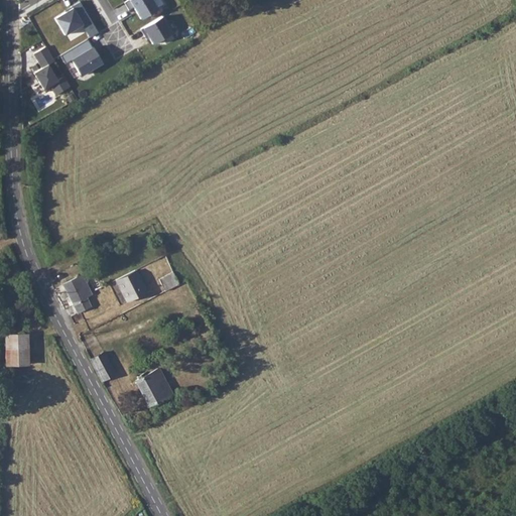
[(56,16),(71,40),(87,31),(91,37),(100,31),(82,0),(56,16)]
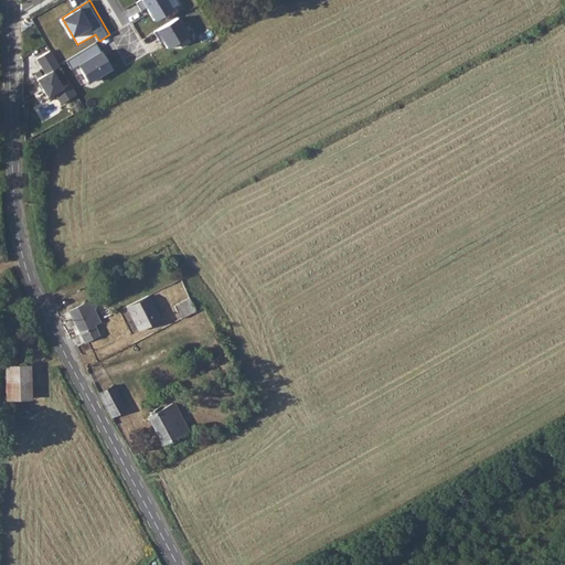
[(142,0),(152,20),(174,10),(169,0),(142,0)]
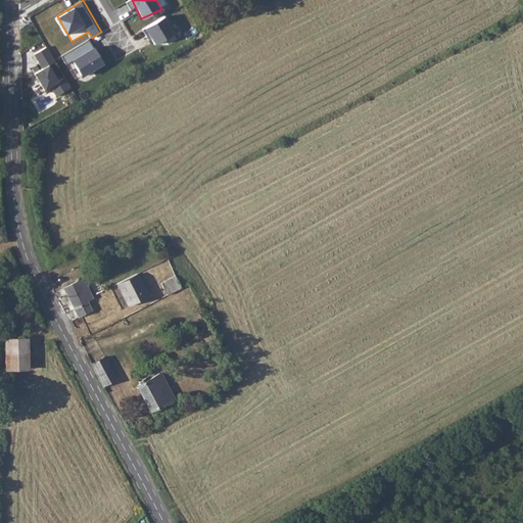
[(155,45),(177,32),(165,14),(144,28),(155,45)]
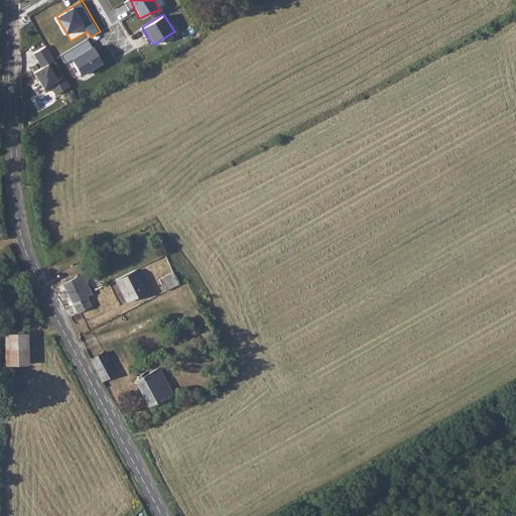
[(89,37),(61,54),(78,80),(105,62),(89,37)]
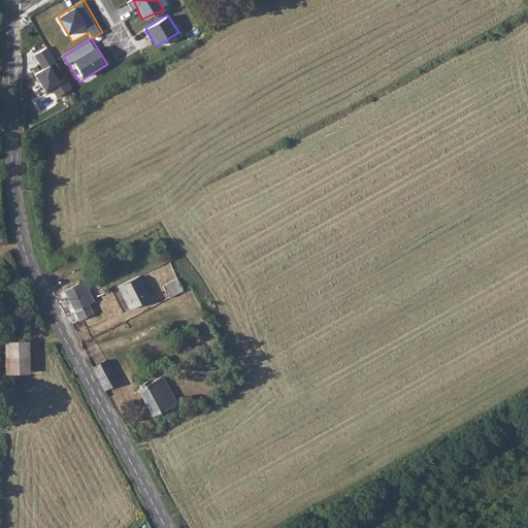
[(66,77),(60,80),(51,65),(58,61),(47,45),(35,54),(44,68),(34,74),(46,93),(53,89),(58,97),(73,88),(66,77)]
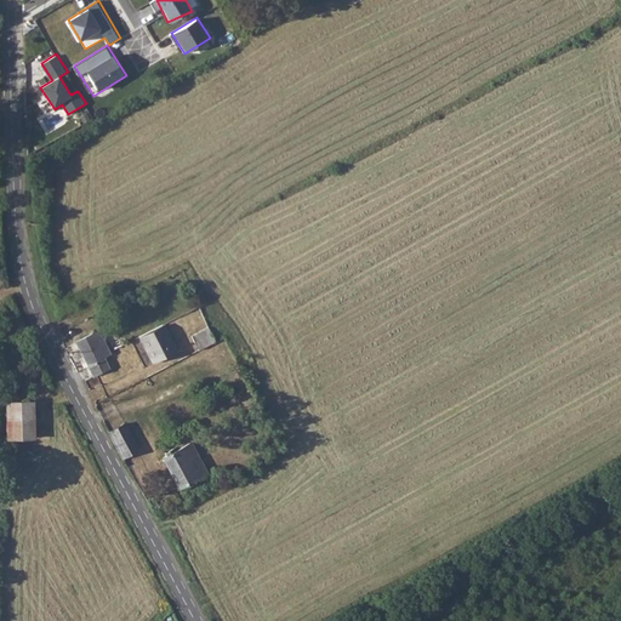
[(39,86),(50,80),(39,62),(28,68),(39,86)]
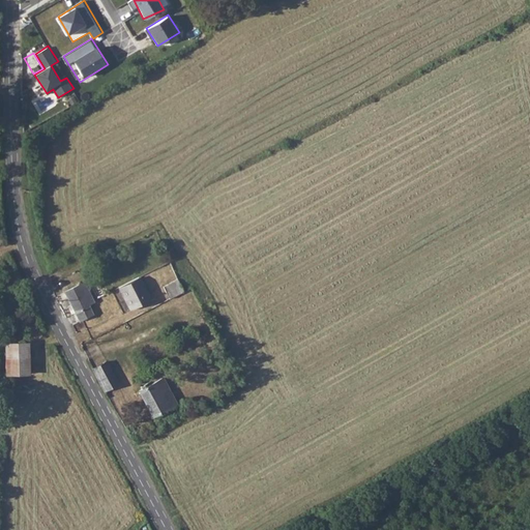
[(139,276),(119,287),(129,310),(150,299),(139,276)]
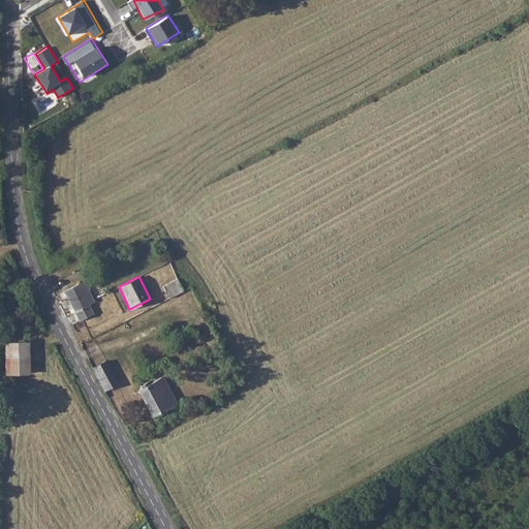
[(178,278),(162,285),(169,298),(184,290),(178,278)]
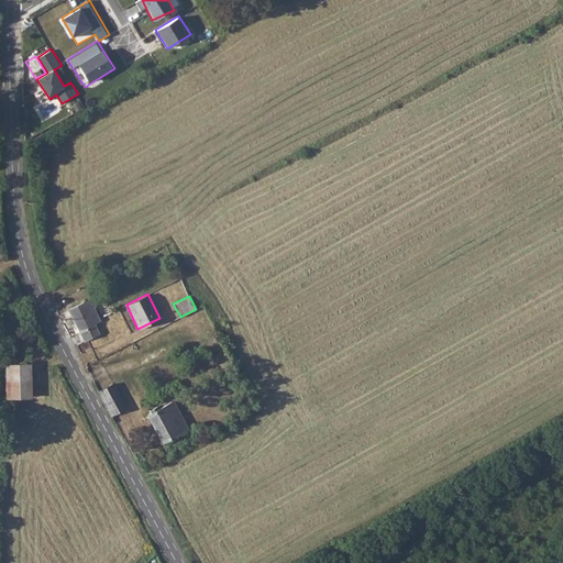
[(80,332),(85,341),(100,333),(96,323),(100,321),(99,319),(89,299),(69,310),(76,323),(72,326),(76,333),(80,332)]
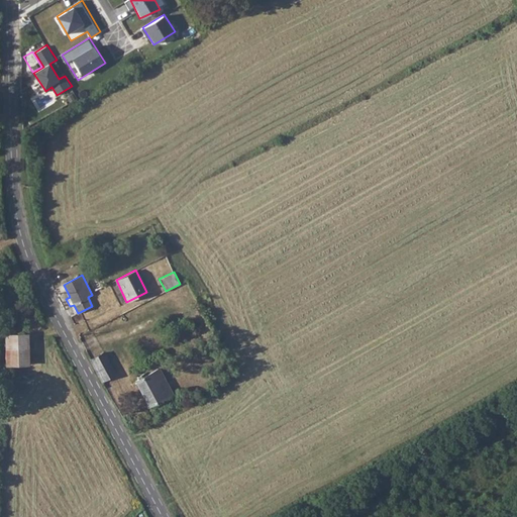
[(27,333),(4,334),(5,365),(28,365),(27,333)]
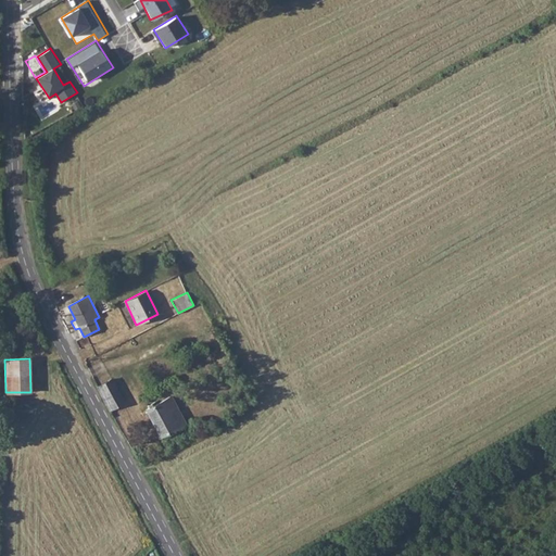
[(111,378),(97,386),(110,409),(124,402),(111,378)]
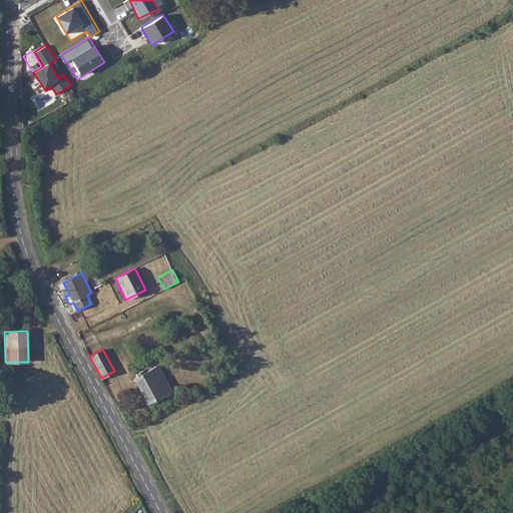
[(134,378),(148,403),(171,390),(157,366),(134,378)]
